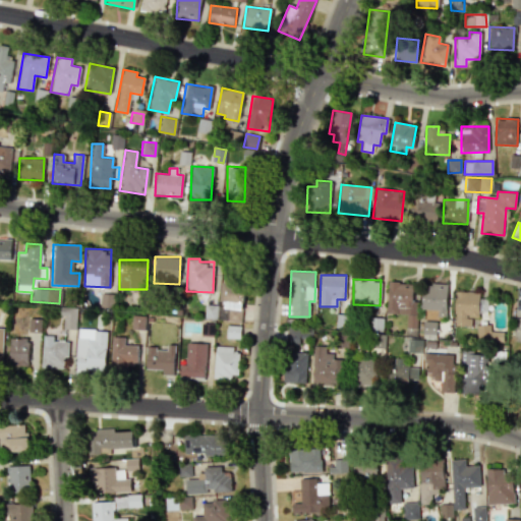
[(387,313),(406,314),(406,328),(415,328),(417,302),(411,301),(412,283),(388,282),(387,313)]
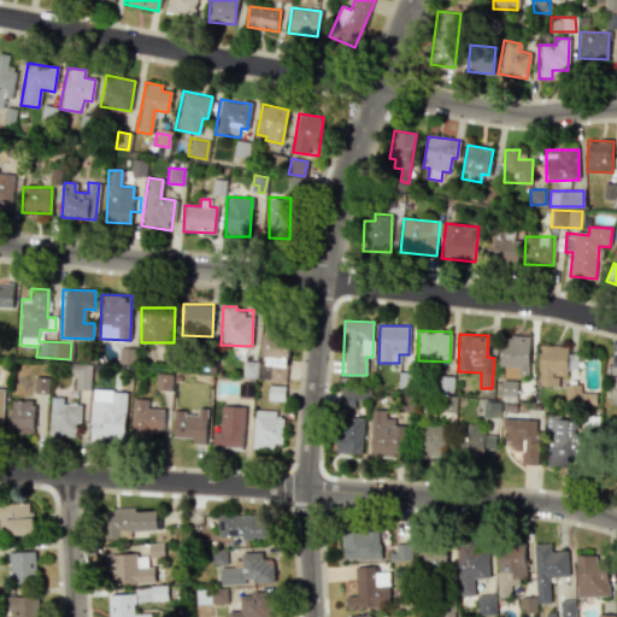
[(517,375),(528,375),(529,336),(500,335),(499,366),(518,366),(517,375)]
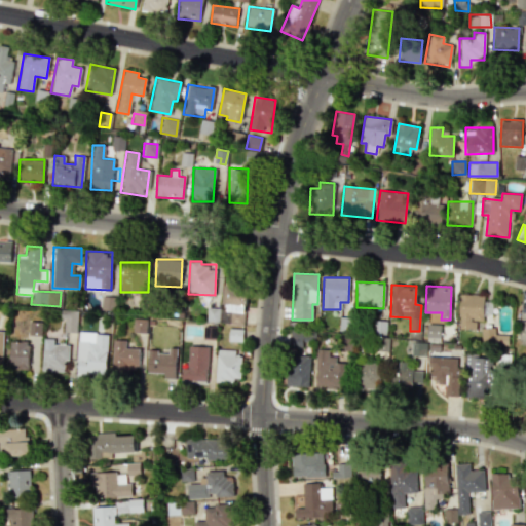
[(483,321),(484,295),(460,294),(459,329),(475,330),(476,321),(483,321)]
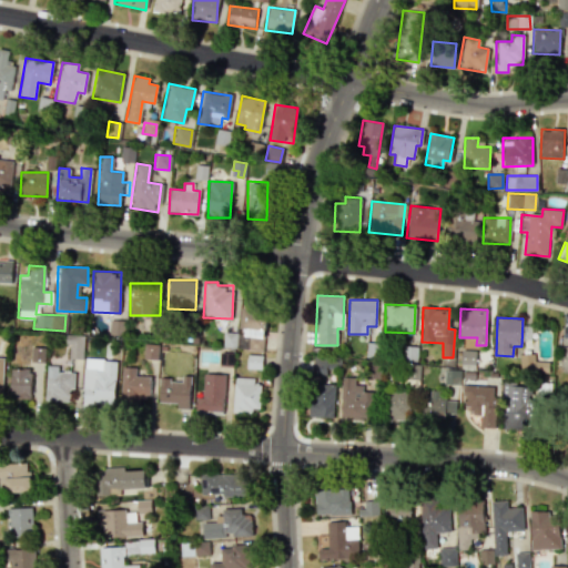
[(124,335),(124,321),(109,320),(109,335),(124,335)]
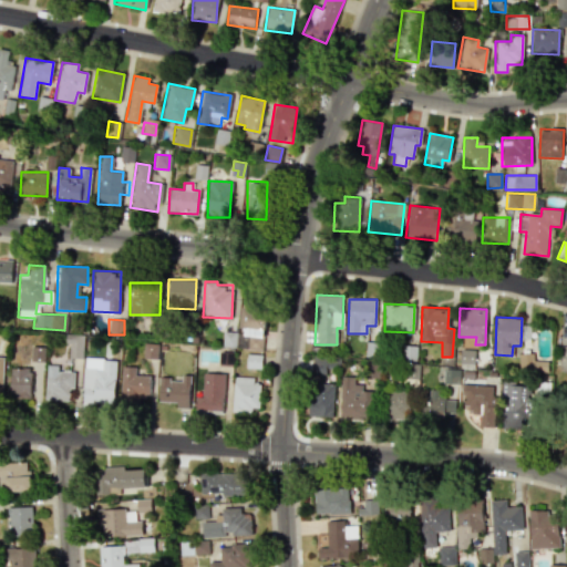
[(82,359),(83,334),(68,334),(66,358),(82,359)]
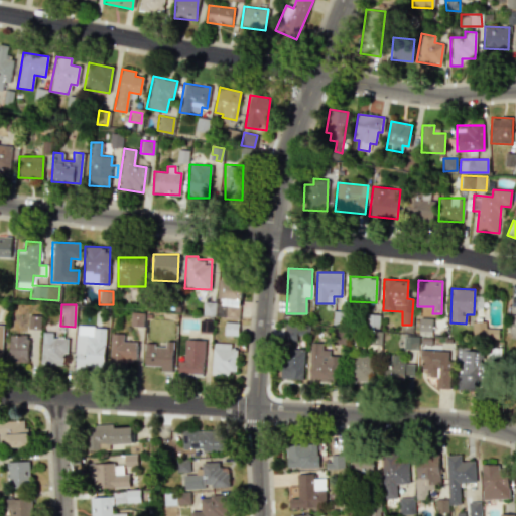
[(130,327),(143,327),(143,312),(130,312),(130,327)]
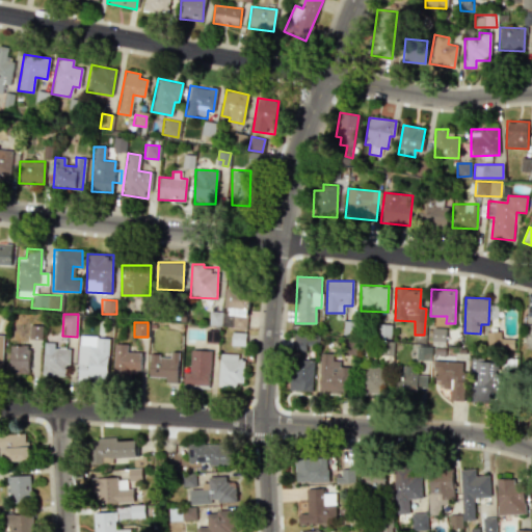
[(41,325),(28,325),(28,339),(41,339),(41,325)]
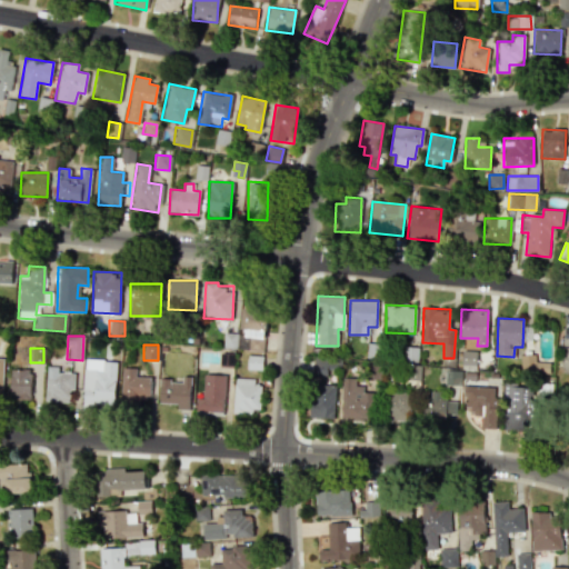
[(476,351),(462,351),(461,365),(476,365),(476,351)]
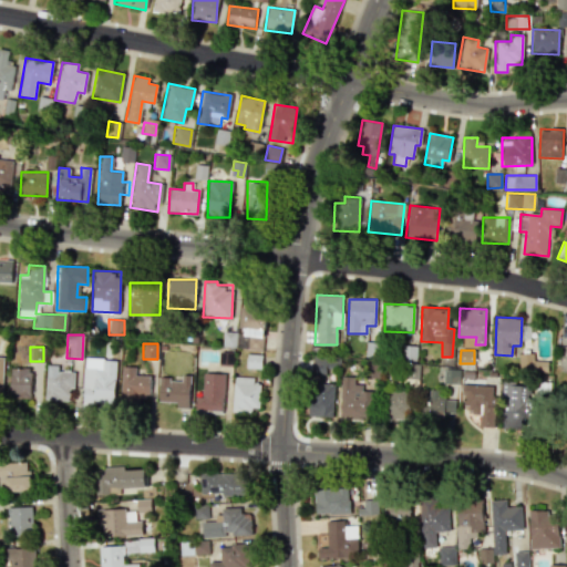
[(518,353),(518,371),(547,372),(547,361),(533,361),(533,353),(518,353)]
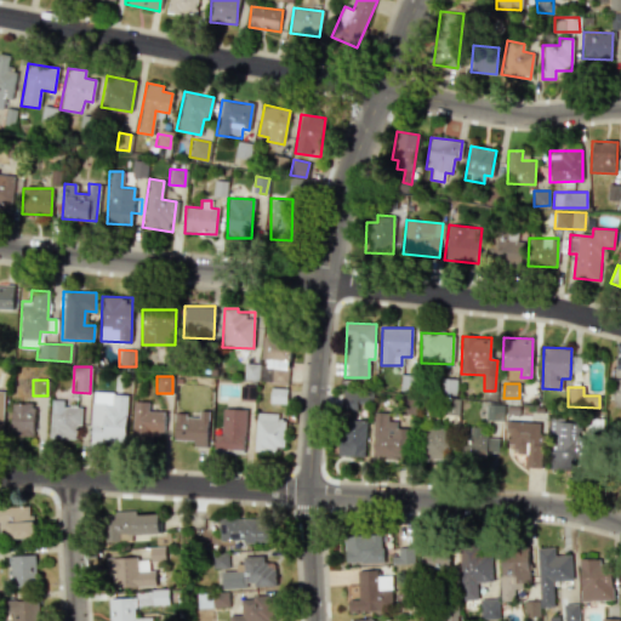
[(285,404),(285,389),(272,388),(271,403),(285,404)]
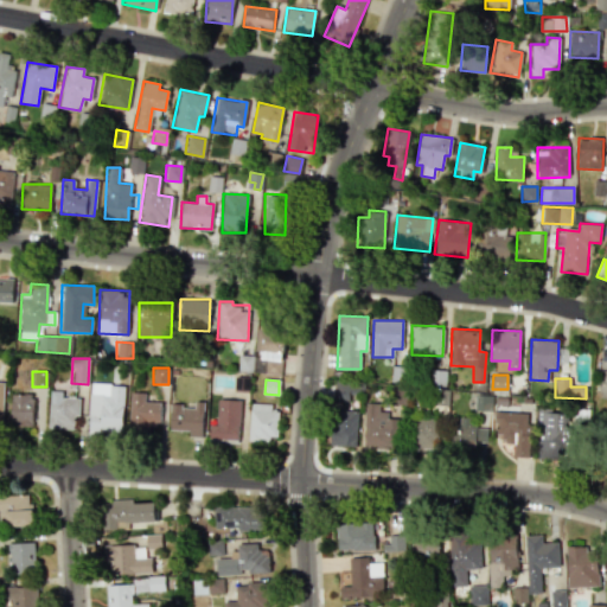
[(333,398),(358,401),(359,384),(334,383),(333,398)]
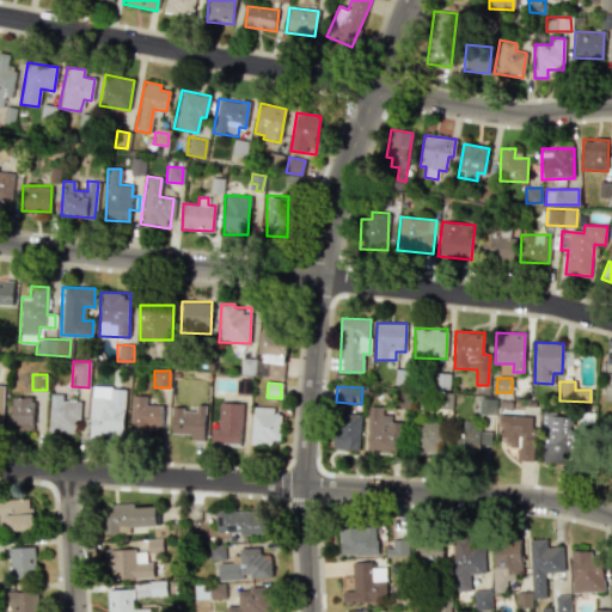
[(89,434),(123,435),(124,390),(110,389),(110,398),(90,398),(89,434)]
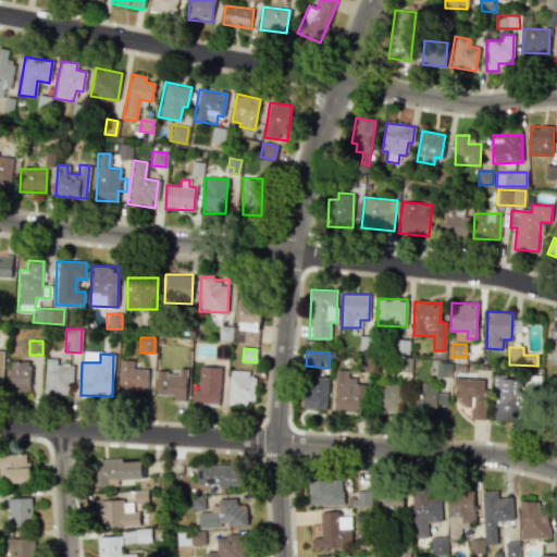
[(70,394),(71,366),(57,364),(57,359),(46,358),(44,393),(70,394)]
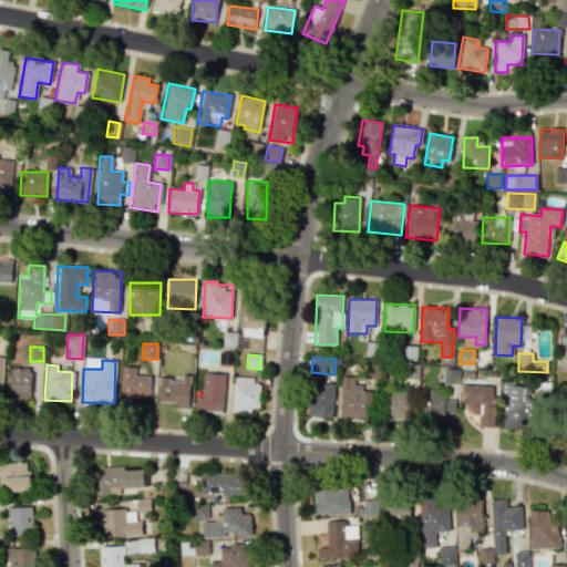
[(121,400),(147,400),(148,375),(135,375),(135,367),(121,367),(121,400)]
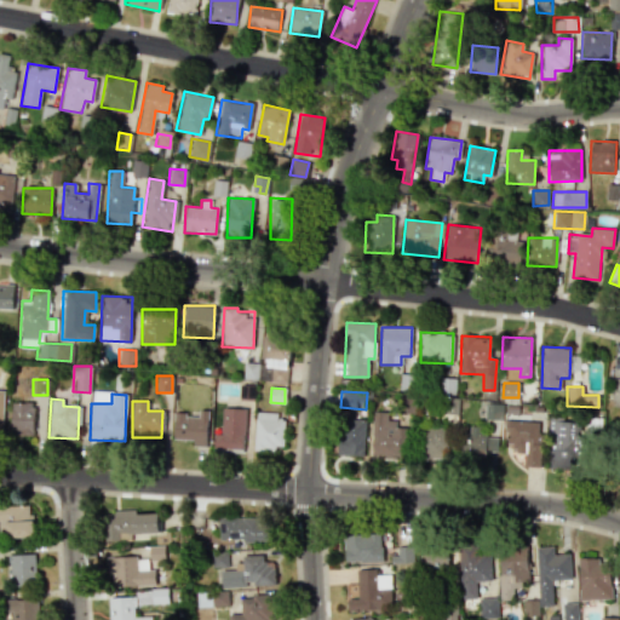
[(11,435),(33,436),(33,403),(11,402),(11,435)]
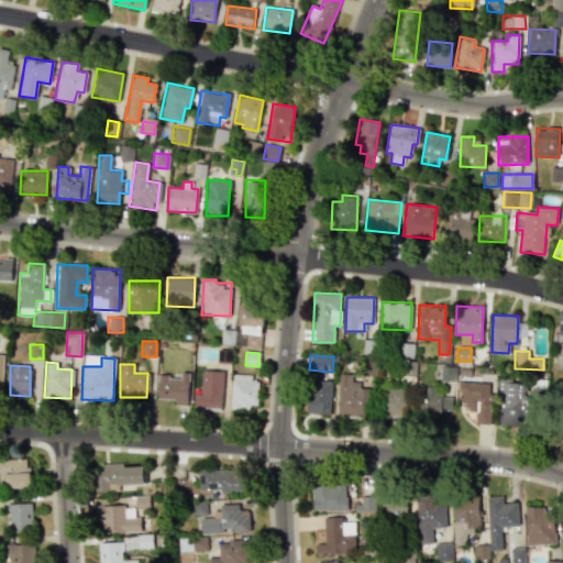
[(454,368),(441,367),(440,379),(454,381),(454,368)]
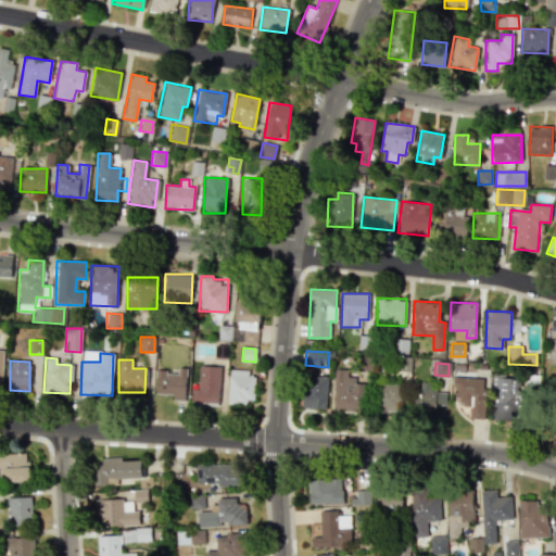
[(192,389),(192,403),(219,403),(220,366),(199,366),(198,389),(192,389)]
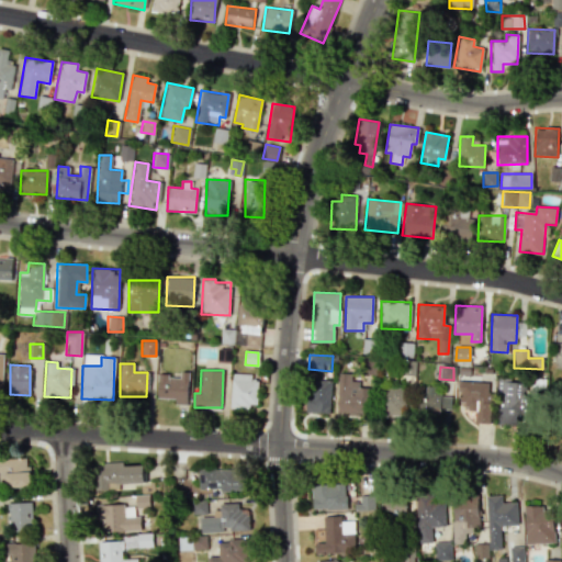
[(187,405),(189,372),(179,371),(179,375),(157,375),(157,398),(175,398),(175,405),(187,405)]
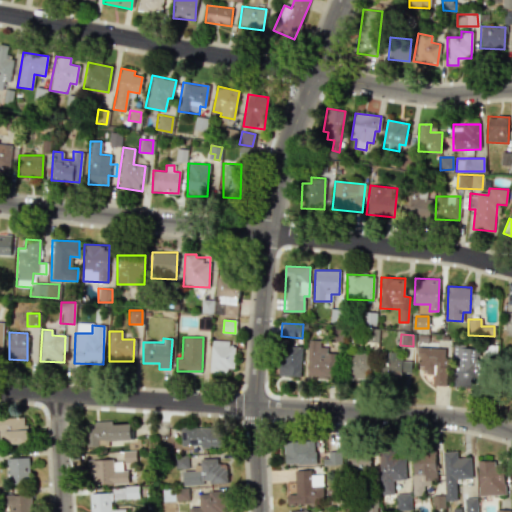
[(306,378),(332,380),(334,353),(326,353),(327,347),(318,346),(319,340),(308,339),(306,378)]
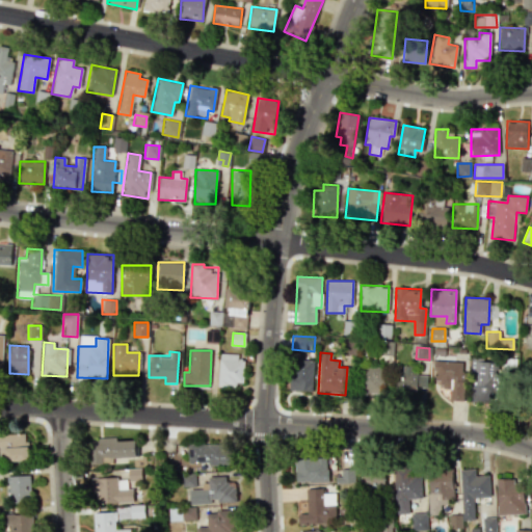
[(218,384),(242,386),(243,355),(218,355),(218,384)]
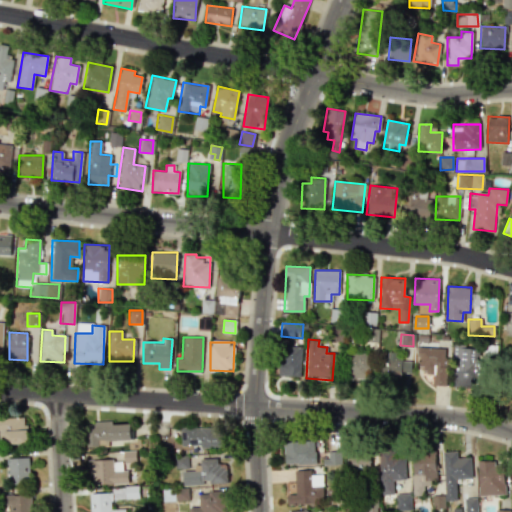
[(280,376),(301,376),(301,347),(281,346),(280,376)]
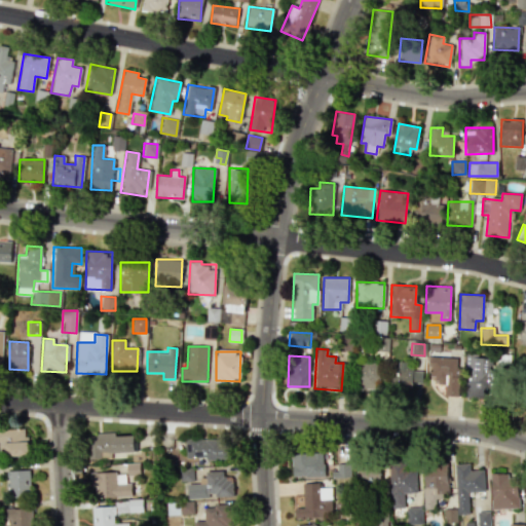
[(444,382),(444,396),(458,396),(458,357),(429,358),(429,383),(444,382)]
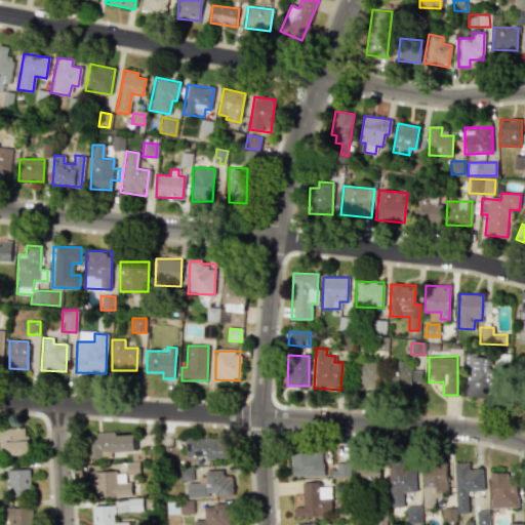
[(492,398),(493,369),(488,369),(488,357),(465,356),(462,396),(492,398)]
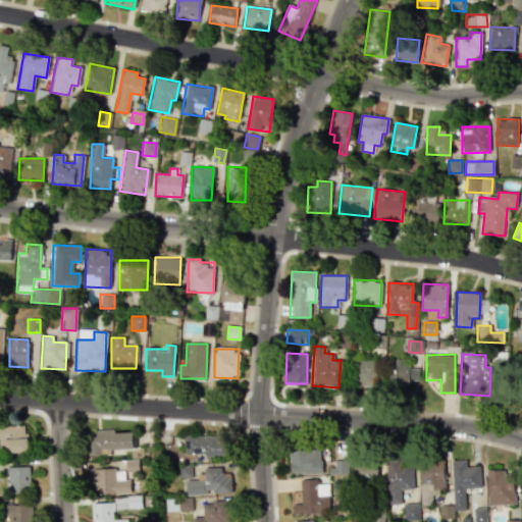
[(374,384),(373,360),(352,361),(352,385),(374,384)]
